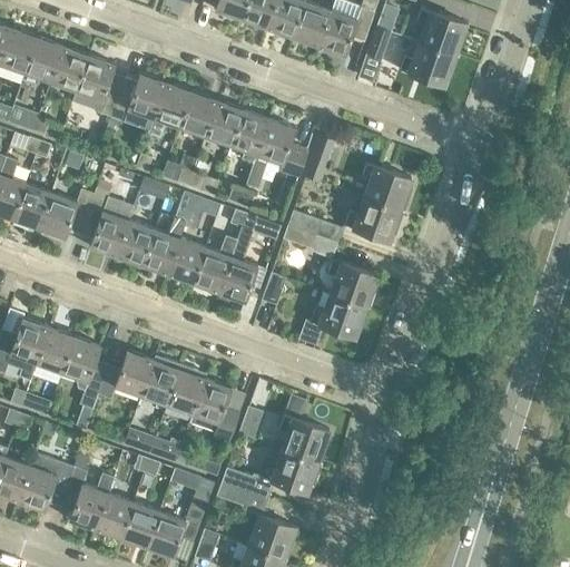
[(241,20),(247,0),(218,0),(215,11),(241,20)]
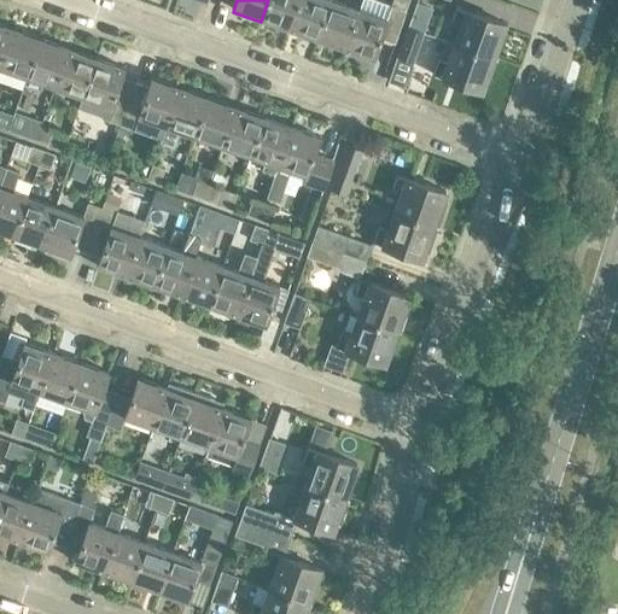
[(290,31),(299,0),(268,0),(261,22),(290,31)]
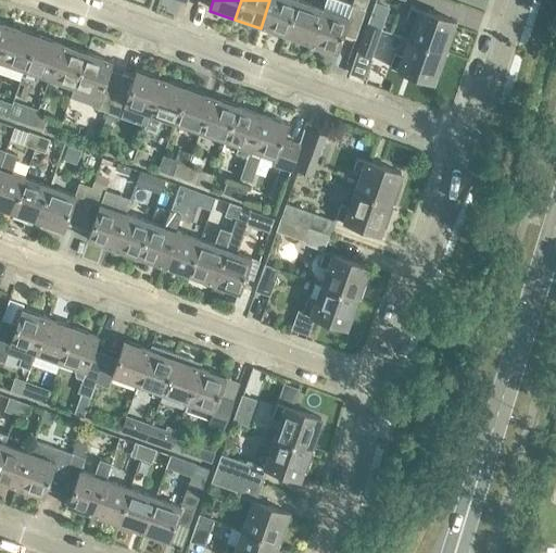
[(286,38),(298,2),(291,0),(269,0),(261,28),(286,38)]
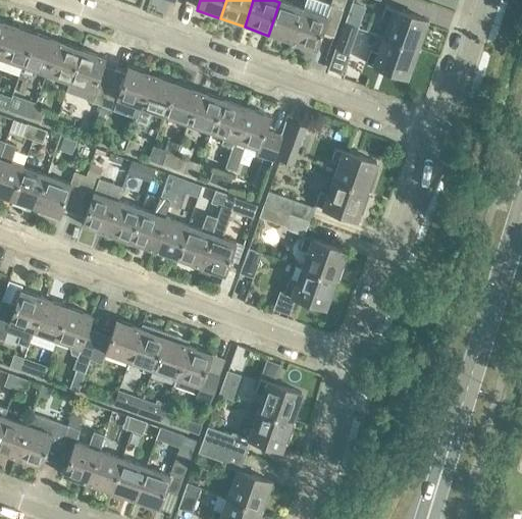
[(303,10),(292,44),(315,52),(321,36),(333,40),(347,0),(333,0),(327,18),(303,10)]
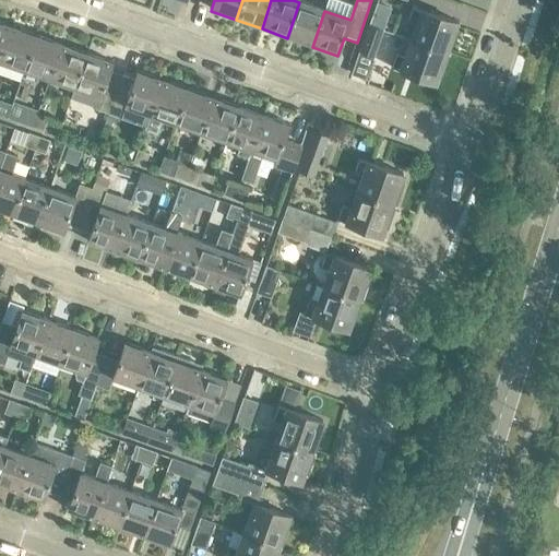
[(312,47),(324,11),(299,2),(287,38),(312,47)]
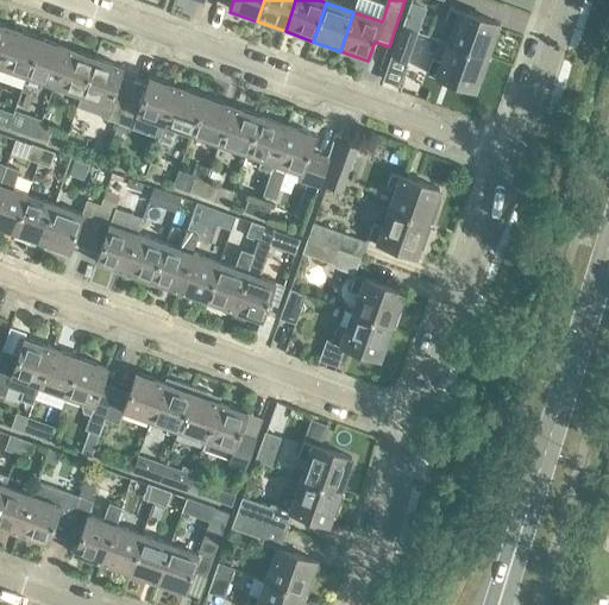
[(447,45),(490,61),(496,42),(493,41),(497,26),(450,8),(444,25),(454,29),(447,45)]
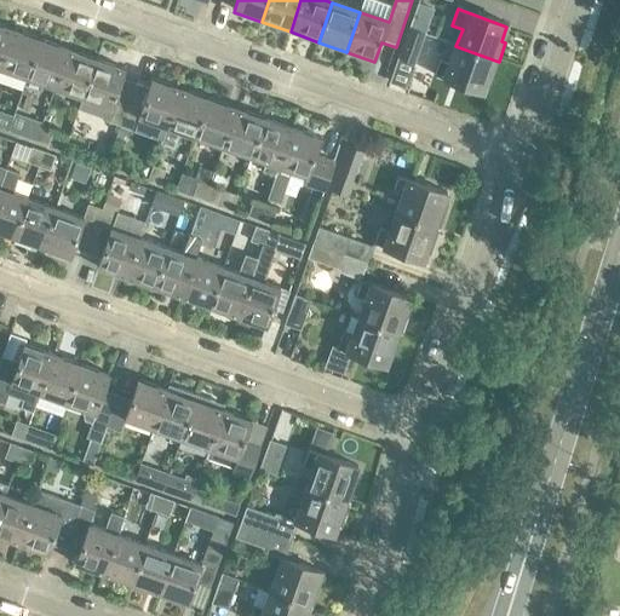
[(418,10),(412,29),(426,35),(434,15),(418,10)]
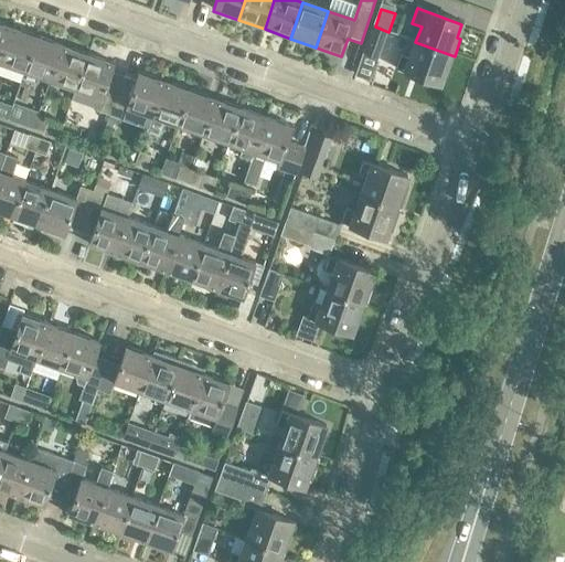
[(0,59),(10,30),(0,25),(0,59)]
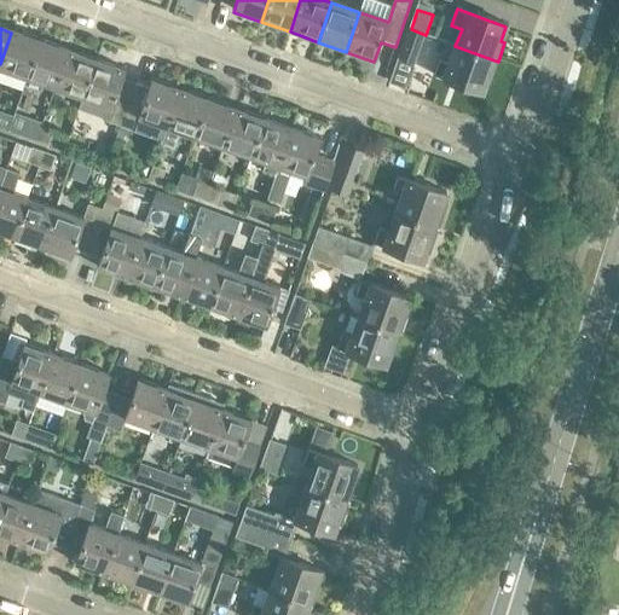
[(408,90),(427,36),(409,30),(391,83),(408,90)]
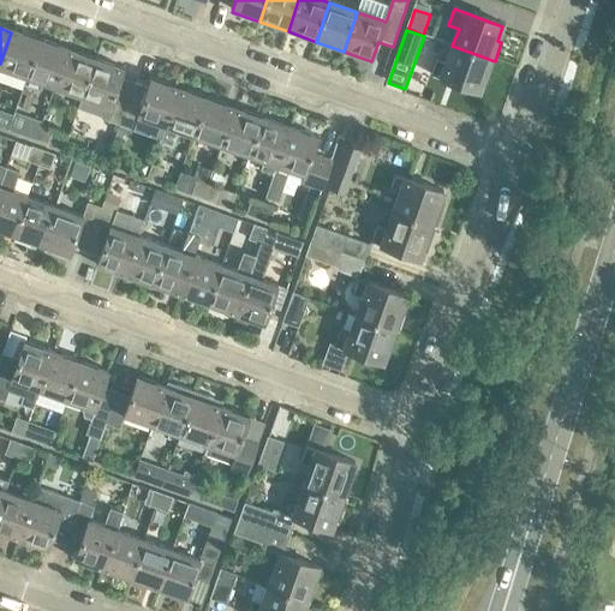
[(0,71),(27,81),(40,41),(11,33),(0,64),(0,71)]
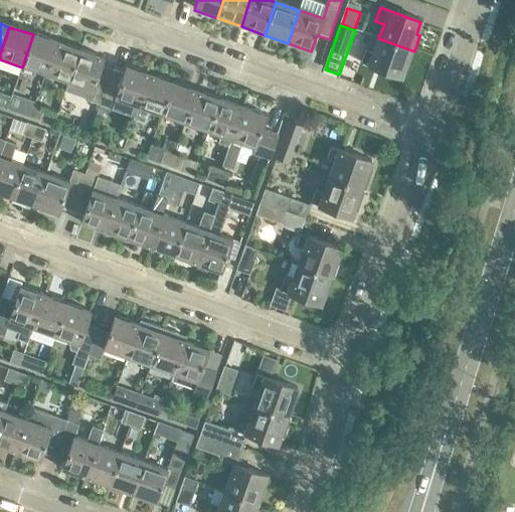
[(44,74),(56,42),(33,34),(22,67),(44,74)]
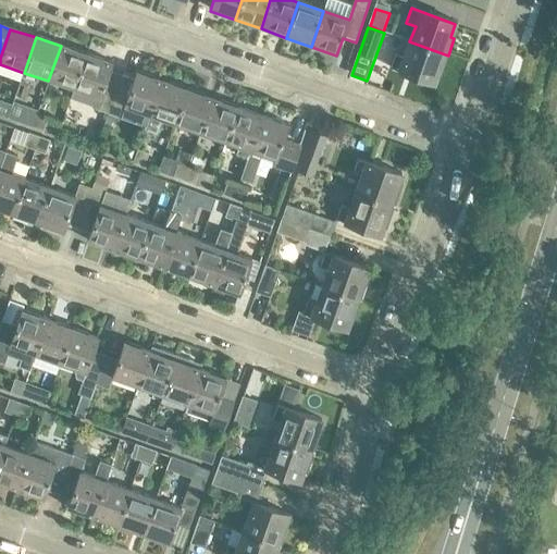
[(442,73),(448,56),(409,41),(404,58),(396,56),(390,71),(432,86),(437,72),(442,73)]
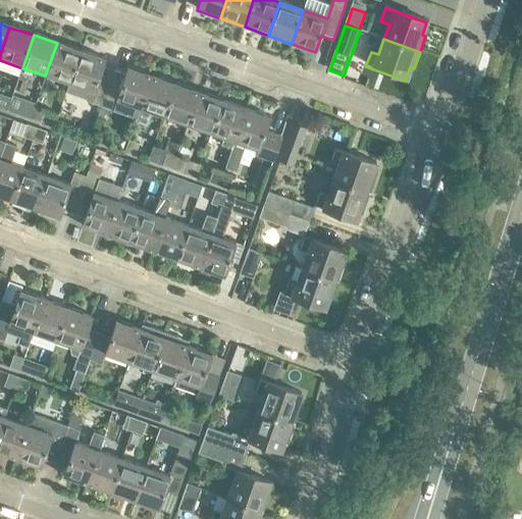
[(69,84),(81,51),(57,43),(45,75),(69,84)]
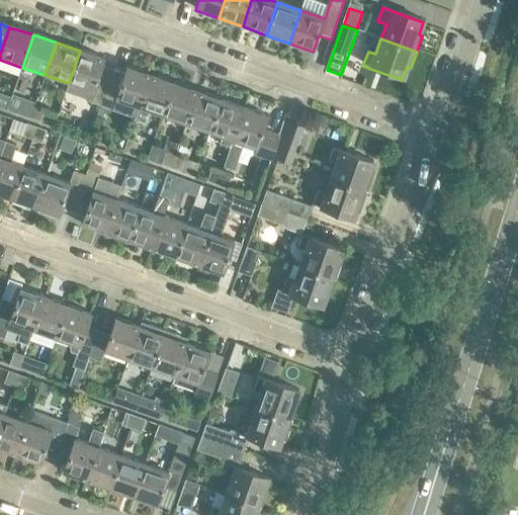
[(103,59),(80,51),(68,86),(67,93),(66,93),(88,101),(85,109),(97,114),(109,80),(98,76),(103,59)]
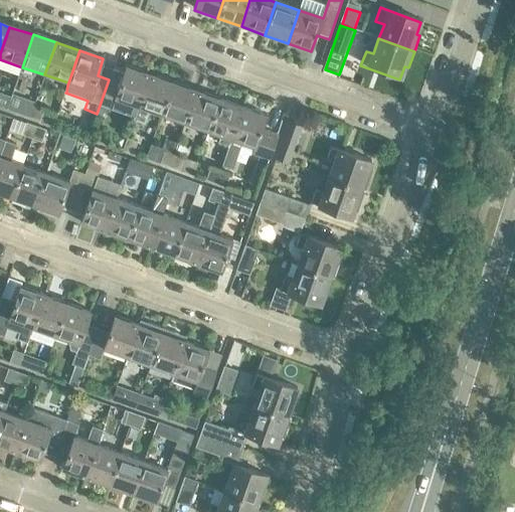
[(138,108),(150,75),(126,66),(121,83),(109,79),(99,108),(111,111),(115,100),(138,108)]
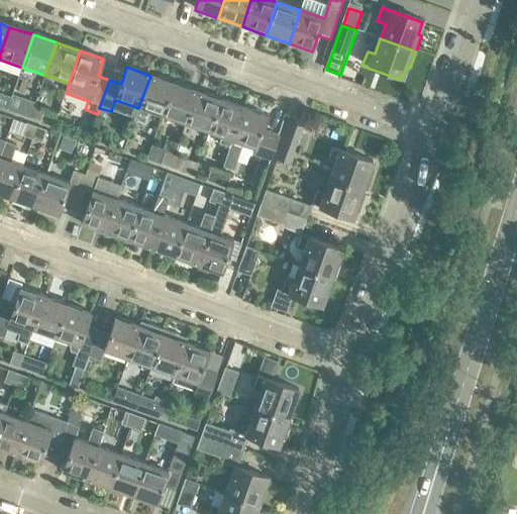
[(162,116),(173,84),(150,76),(138,108),(133,122),(145,126),(150,112),(162,116)]
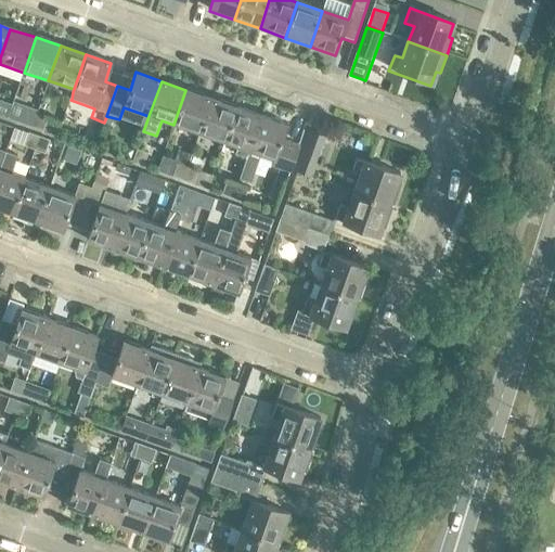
[(199,135),(211,99),(185,90),(173,125),(199,135)]
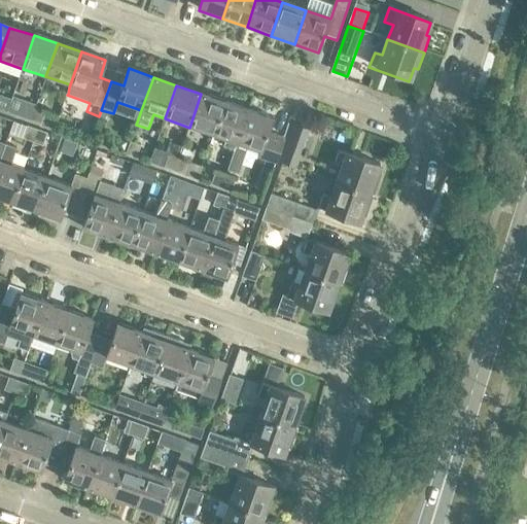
[(213,136),(224,103),(201,94),(189,128),(213,136)]
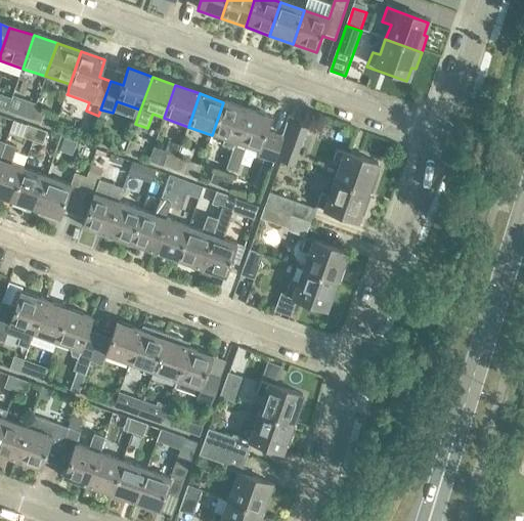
[(234,143),(247,111),(223,102),(212,135),(234,143)]
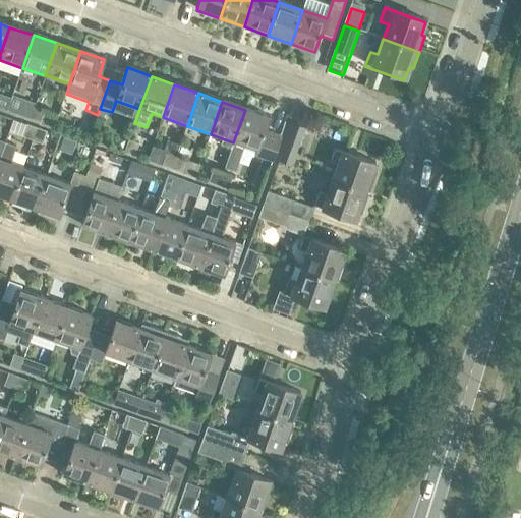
[(29,121),(34,107),(24,104),(19,118),(29,121)]
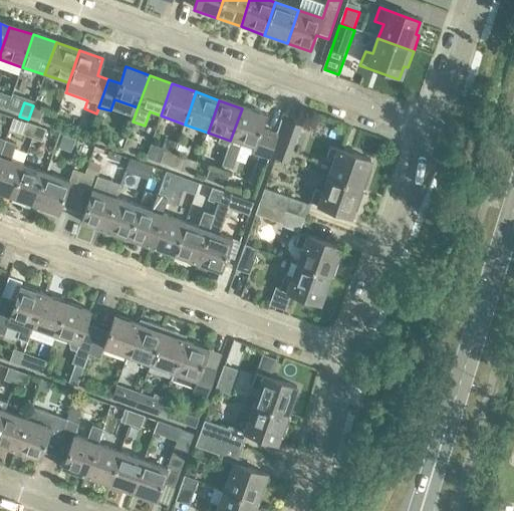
[(33,105),(28,119),(39,123),(44,109),(33,105)]
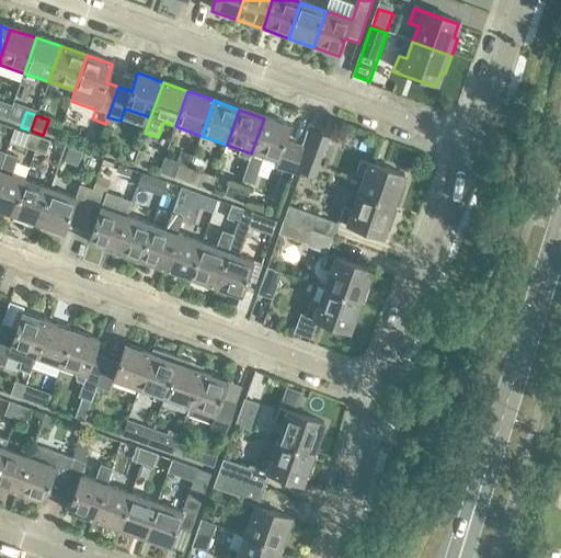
[(264,118),(251,154),(241,181),(253,185),(263,158),(278,163),(276,169),(293,175),(301,150),(285,144),(290,128),(264,118)]
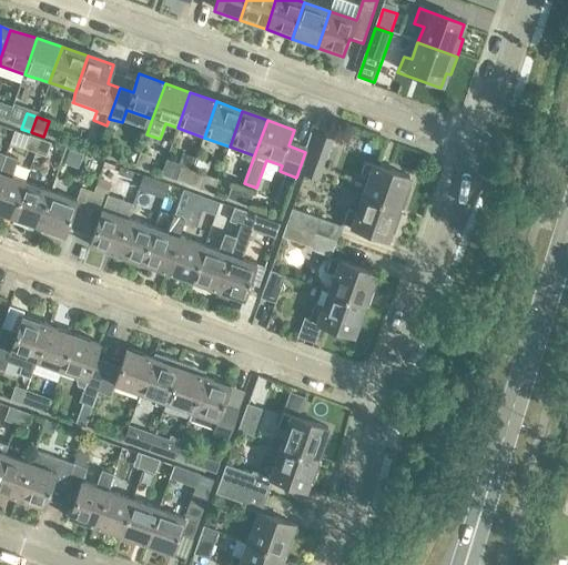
[(320,184),(335,140),(318,134),(303,179),(320,184)]
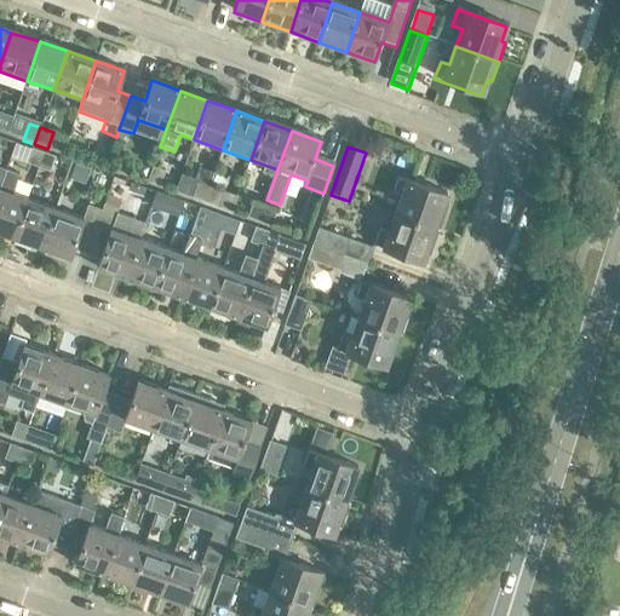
[(38,168),(42,154),(30,149),(24,165),(38,168)]
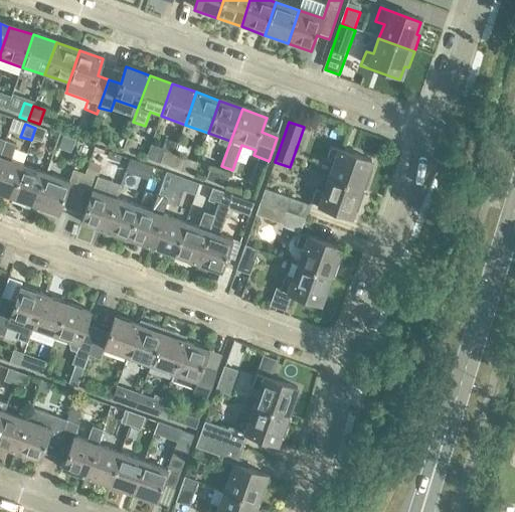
[(35,128),(31,140),(40,144),(45,132),(35,128)]
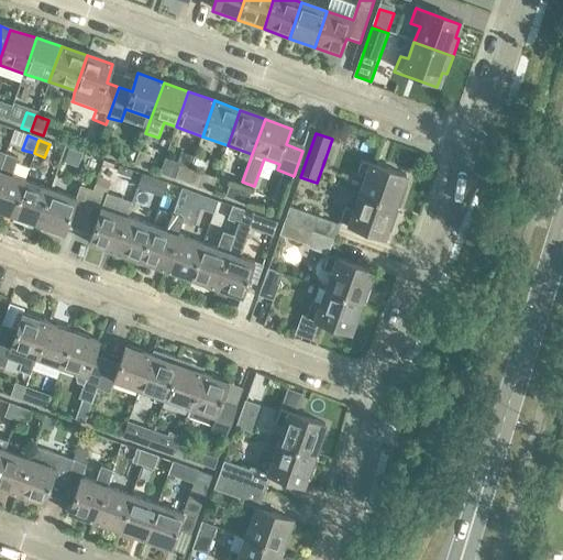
[(144,172),(150,157),(138,153),(132,167),(144,172)]
